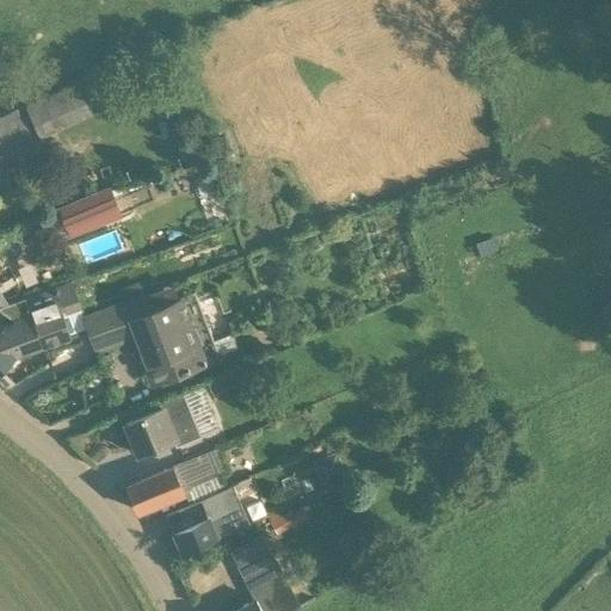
[(0,191),(53,164),(39,139),(23,106),(0,117),(0,191)]
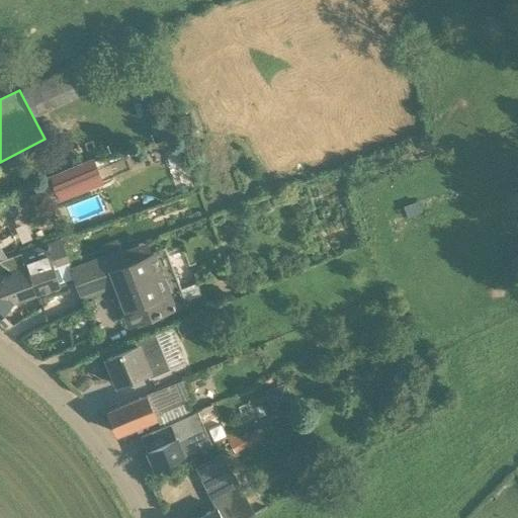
[(103,183),(103,182),(93,159),(93,158),(49,176),(58,201),(103,183)]
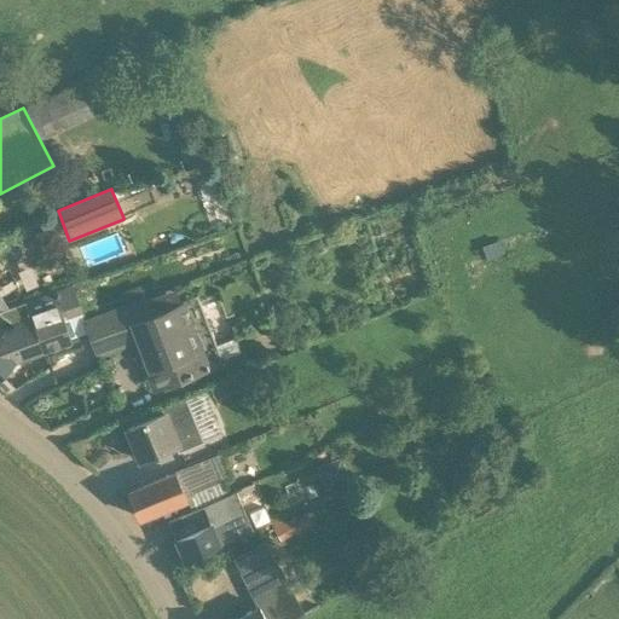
[(41,353),(71,342),(64,319),(82,314),(73,284),(24,301),(29,318),(41,353)]
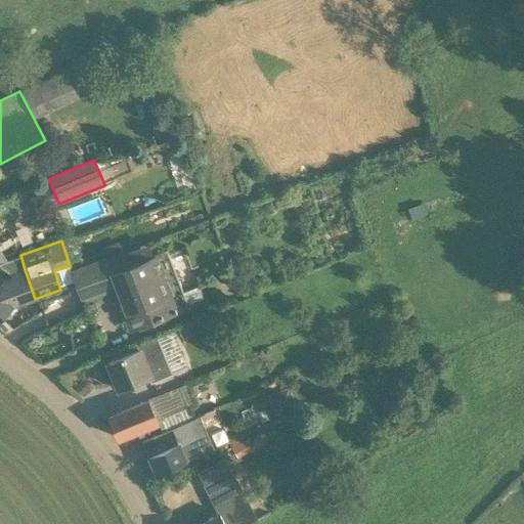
[(113,291),(114,295),(128,332),(179,313),(165,275),(156,253),(153,254),(148,244),(121,255),(120,252),(102,258),(69,270),(81,302),(113,291)]
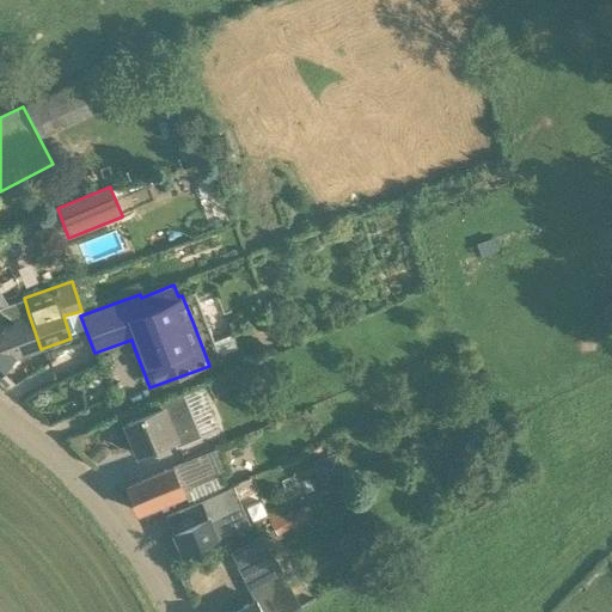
[(117,293),(120,301),(140,294),(136,286),(117,293)]
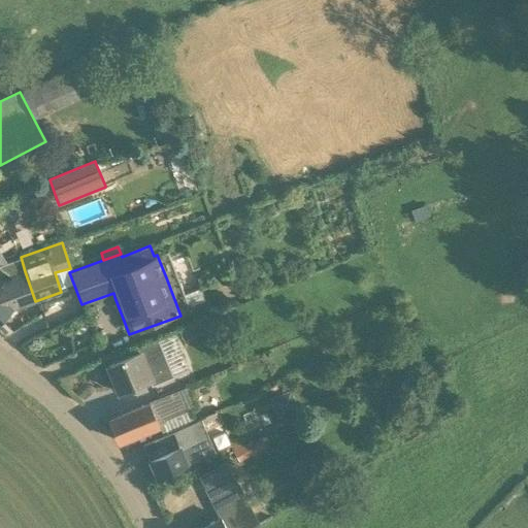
[(35,301),(25,271),(0,281),(0,320),(10,310),(35,301)]
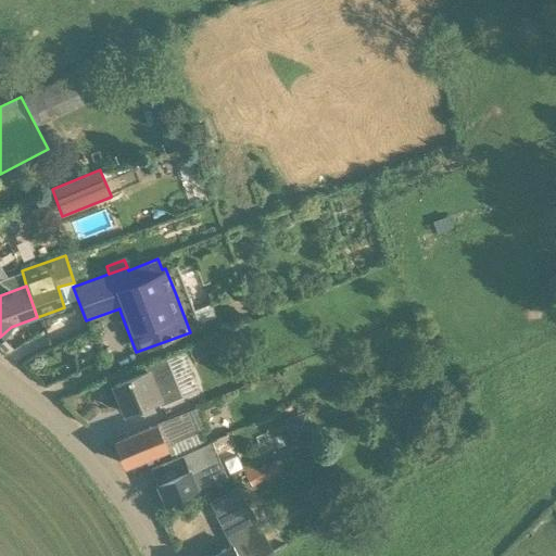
[(193,357),(207,352),(204,343),(190,349),(193,357)]
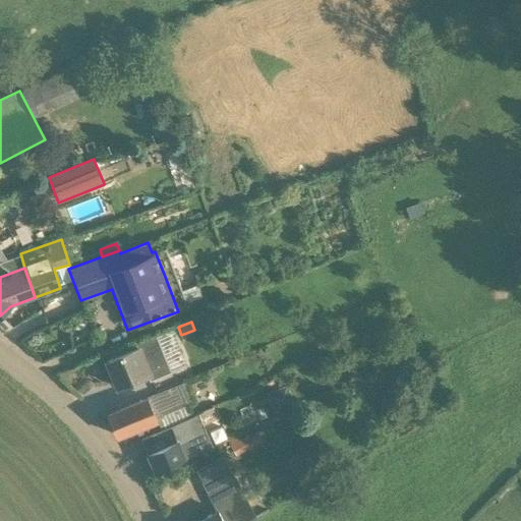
[(117,388),(150,374),(152,380),(167,373),(153,337),(136,343),(138,347),(106,360),(117,388)]
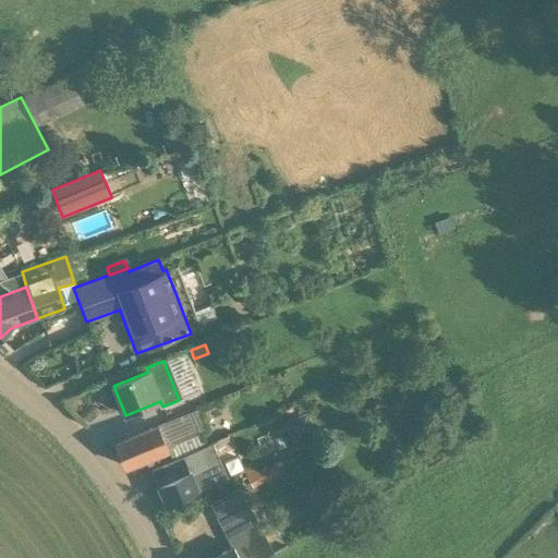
[(172,460),(197,449),(193,437),(207,431),(198,409),(158,425),(159,426),(116,444),(124,466),(168,449),(172,460)]
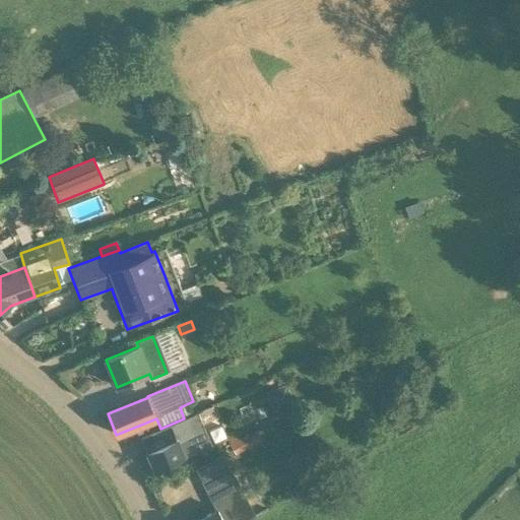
[(156,470),(185,458),(209,447),(195,413),(184,418),(160,429),(160,430),(141,438),(156,470)]
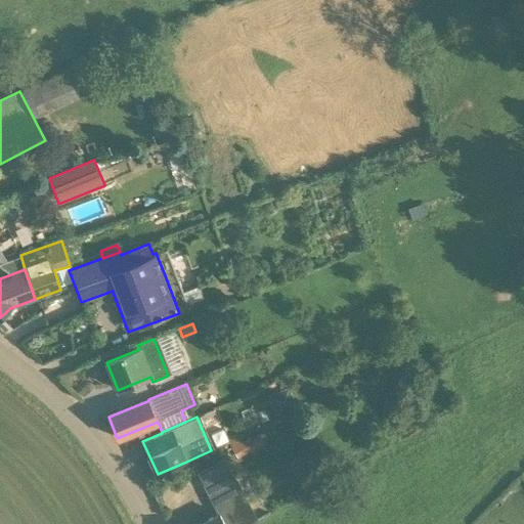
[(236,482),(232,476),(213,486),(217,492),(209,497),(217,515),(199,523),(249,523),(257,520),(237,482),(236,482)]
